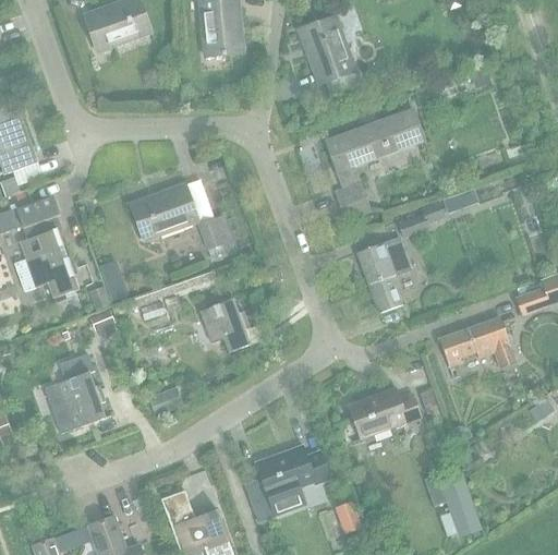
[(97,49),(152,31),(140,0),(124,0),(85,14),(97,49)]
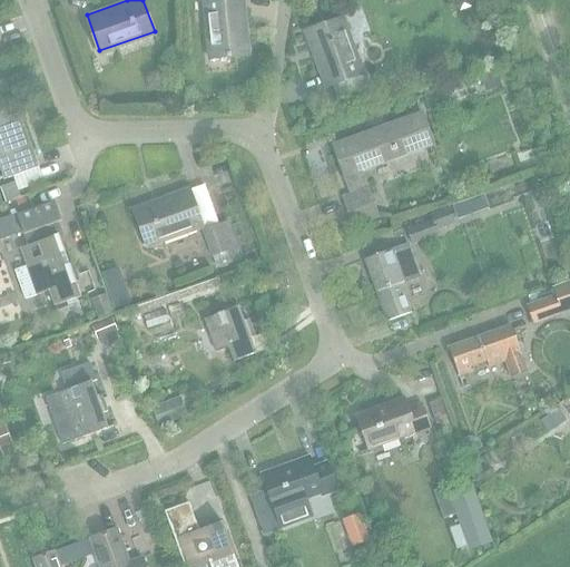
[(209,57),(248,52),(242,0),(204,0),(209,57)]
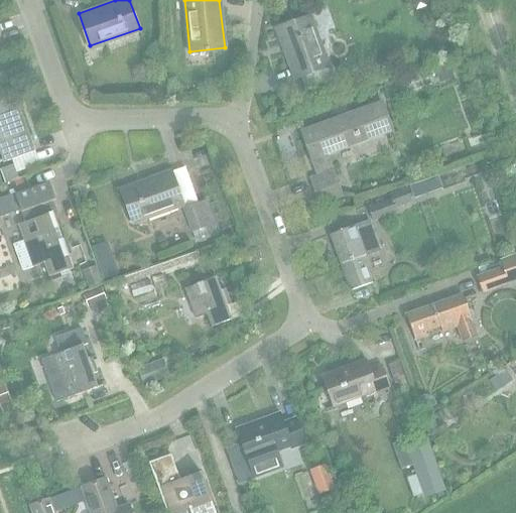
[(295,76),(328,65),(309,14),(277,26),(295,76)]
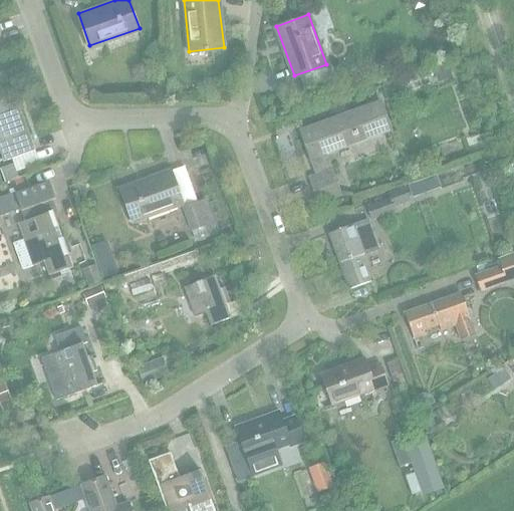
[(0,152),(2,160),(34,149),(17,99),(6,103),(0,87),(0,152)]
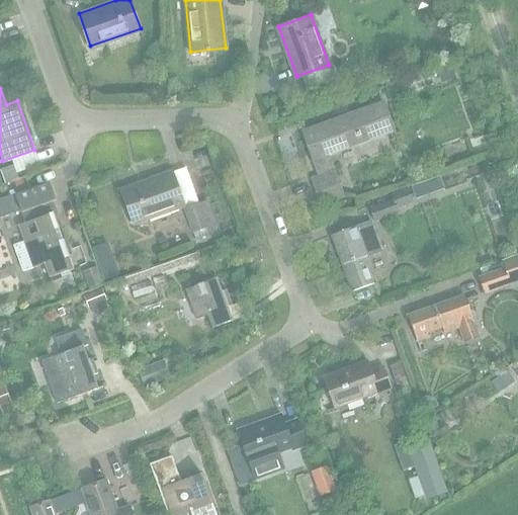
[(382,100),(371,104),(303,130),(319,173),(311,176),(316,189),(338,181),(334,168),(329,152),(393,129),(382,100)]
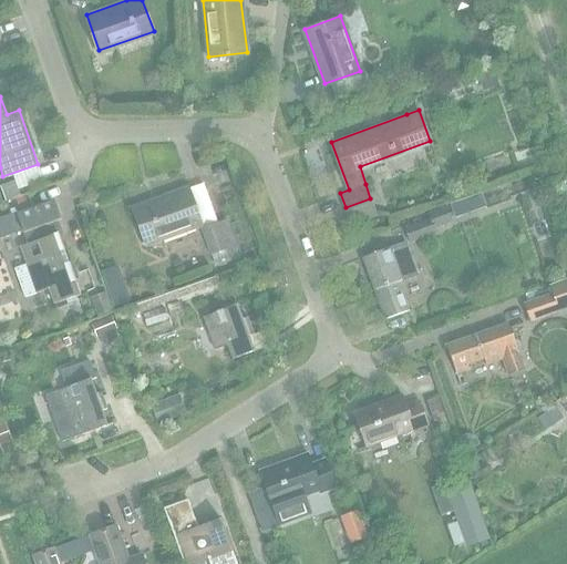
[(20,193),(14,178),(1,183),(6,197),(20,193)]
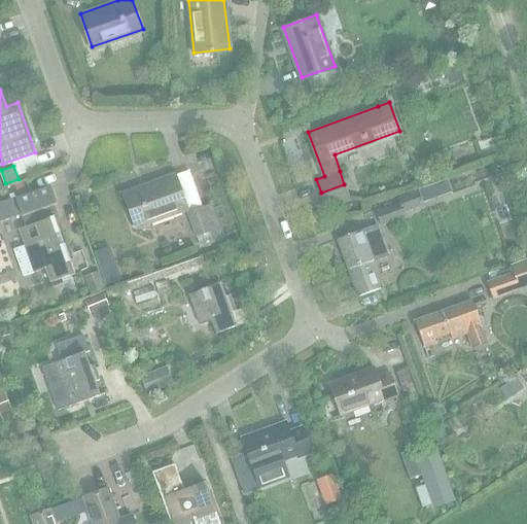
[(135,225),(185,208),(174,174),(123,193),(135,225)]
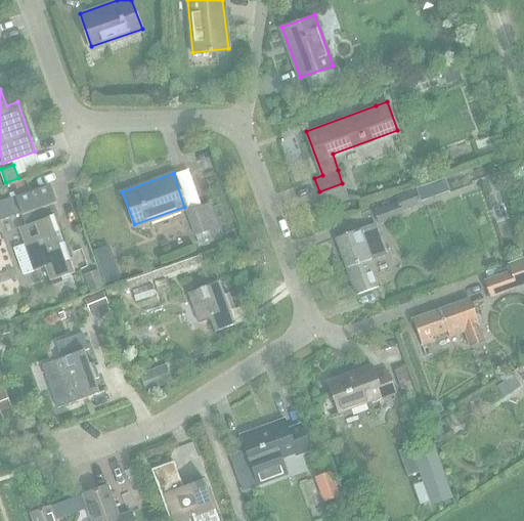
[(468,174),(418,192),(421,202),(472,183),(468,174)]
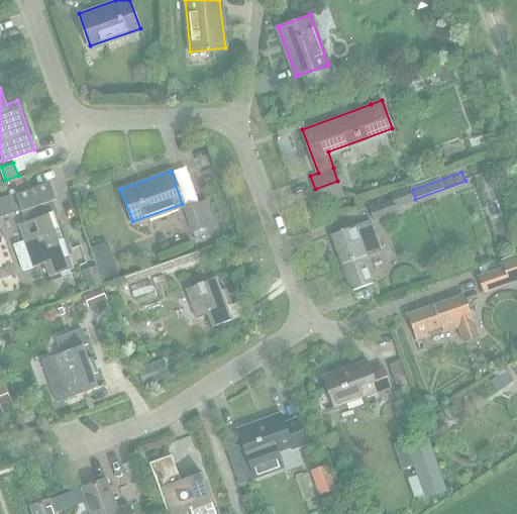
[(42,183),(0,197),(0,214),(20,208),(24,221),(17,223),(23,239),(13,242),(22,270),(32,266),(43,263),(47,276),(67,269),(72,268),(67,253),(62,238),(57,224),(53,211),(34,217),(31,207),(48,201),(42,183)]
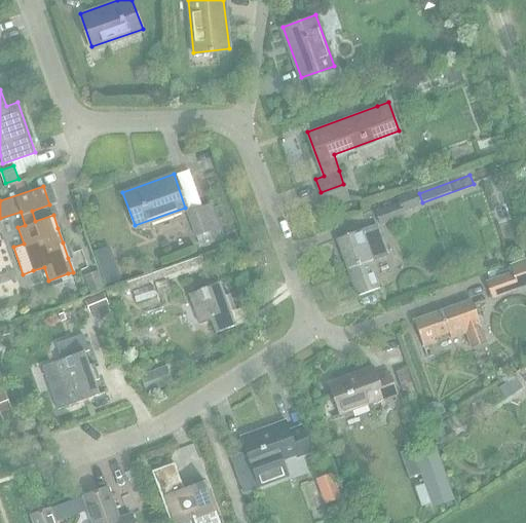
[(396,195),(398,201),(376,210),(380,223),(404,215),(402,209),(419,202),(414,189),(396,195)]
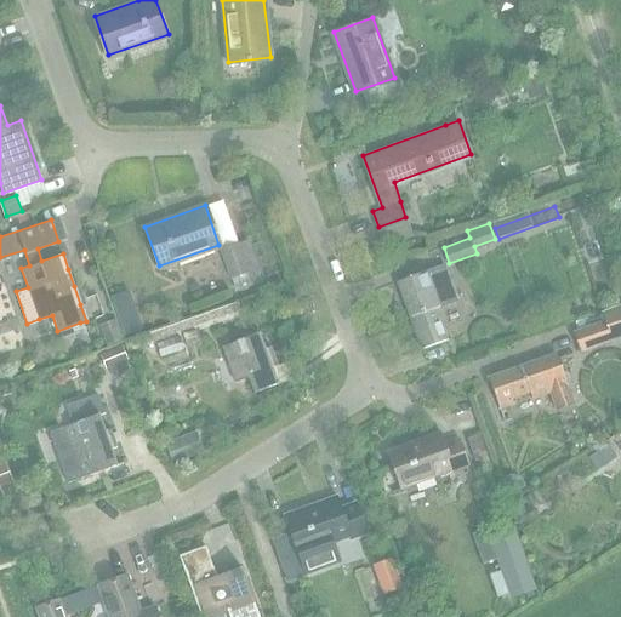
[(249,239),(237,243),(246,270),(251,283),(263,279),(249,239)]
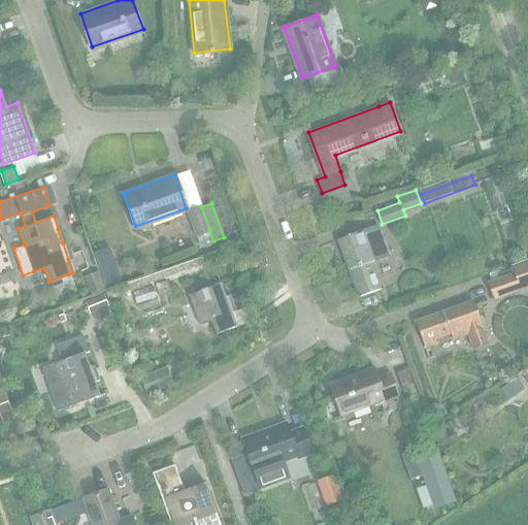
[(196,235),(209,230),(201,206),(188,211),(196,235)]
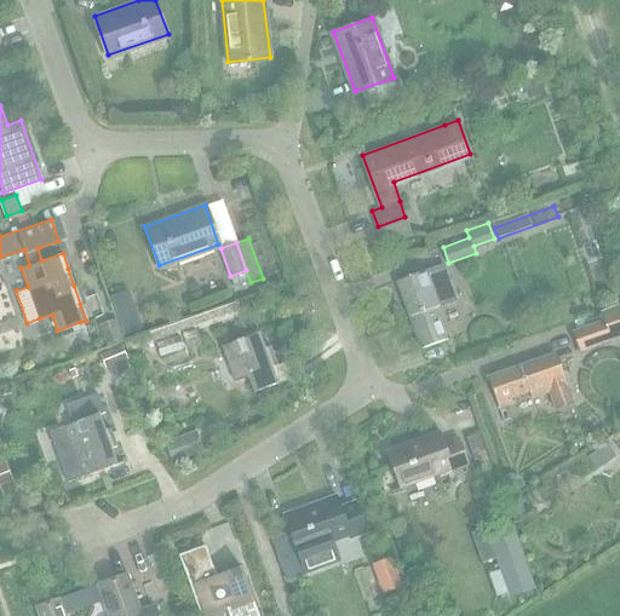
[(435,306),(443,304),(457,298),(447,272),(445,263),(397,278),(420,347),(446,338),(435,306)]
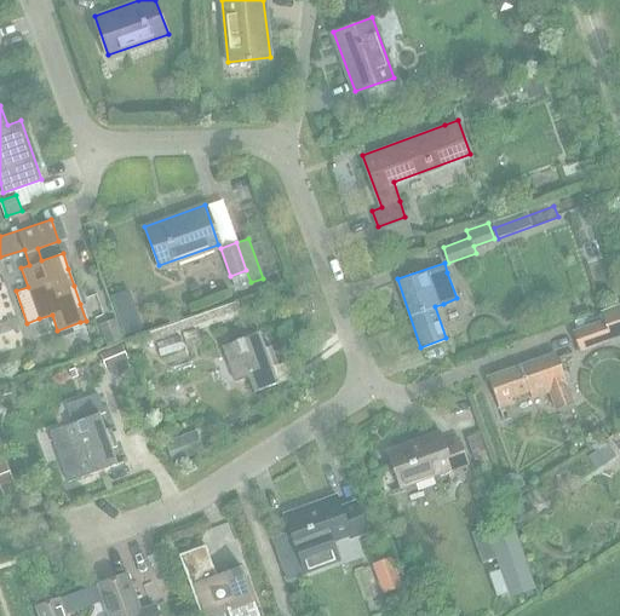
[(604,318),(573,330),(580,349),(610,337),(619,333),(619,303),(601,310),(604,318)]
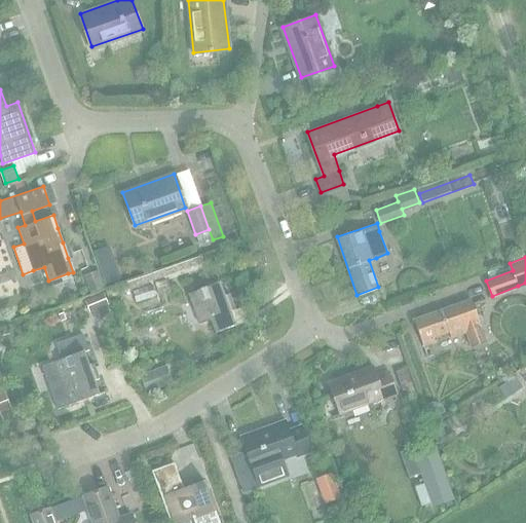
[(216,331),(235,325),(230,310),(234,308),(229,293),(224,294),(219,282),(190,292),(199,321),(211,318),(216,331)]
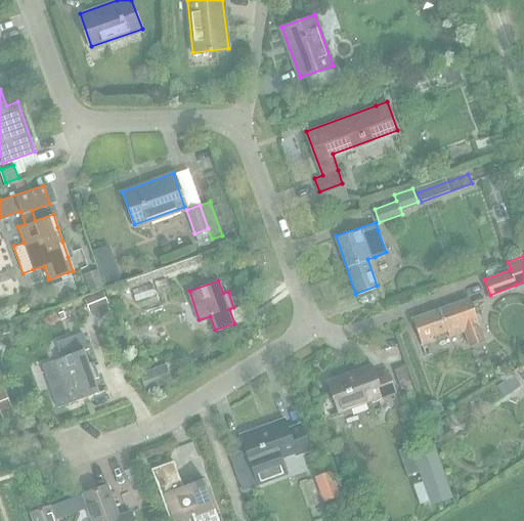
[(108,307),(102,292),(64,305),(70,320),(108,307)]
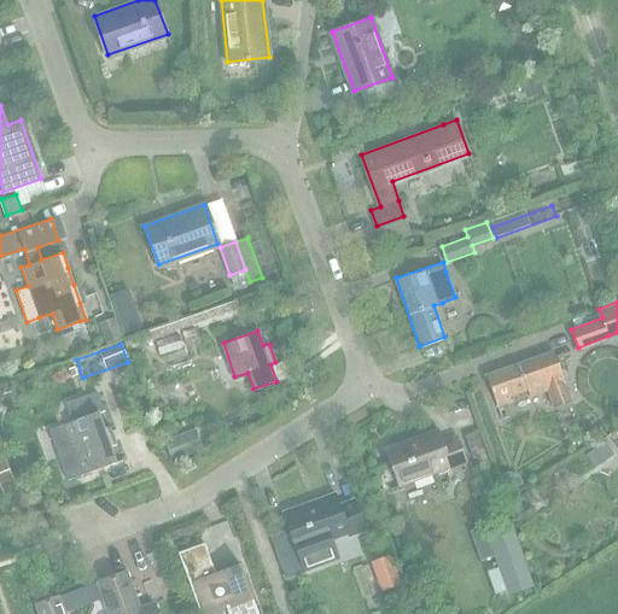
[(560,399),(570,396),(553,350),(487,374),(495,399),(526,387),(530,396),(555,386),(560,399)]
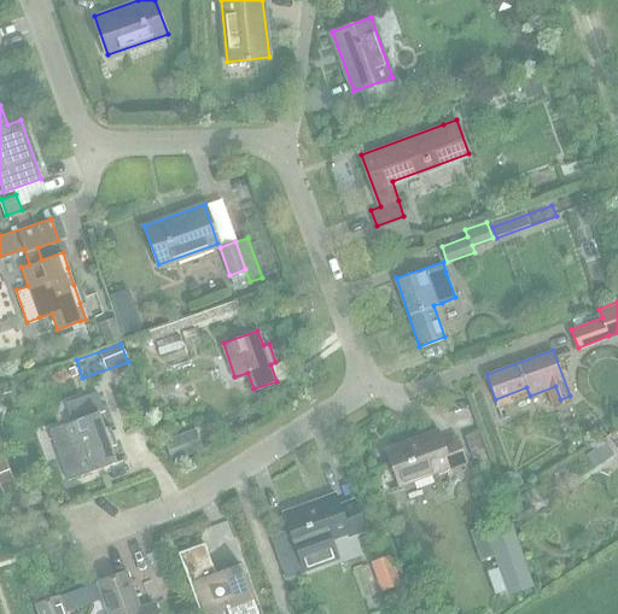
[(68,478),(118,461),(112,444),(117,443),(111,424),(106,426),(100,409),(105,408),(97,387),(70,397),(77,415),(50,425),(68,478)]
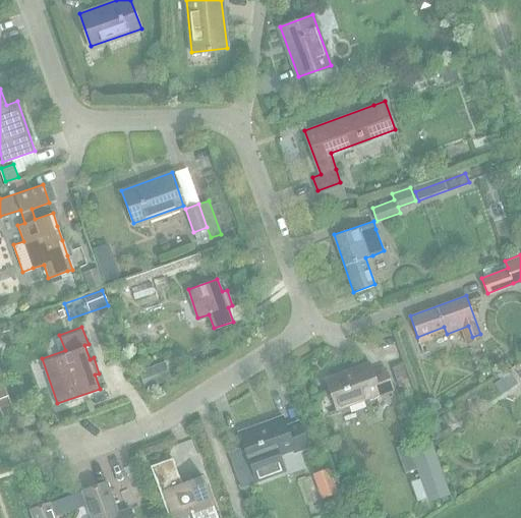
[(165,360),(138,369),(145,387),(171,378),(165,360)]
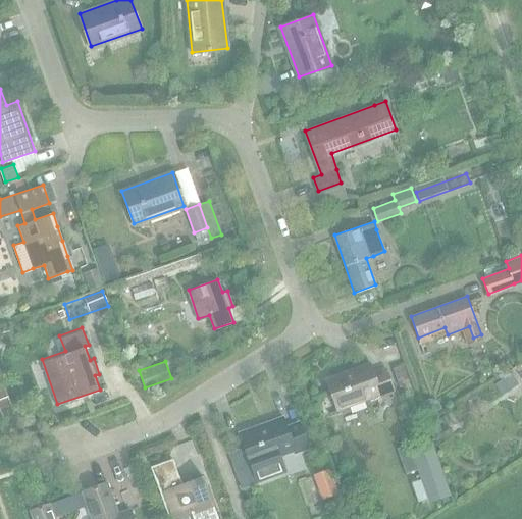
[(380,396),(394,391),(384,366),(372,371),(368,362),(325,378),(337,411),(379,395),(380,396)]
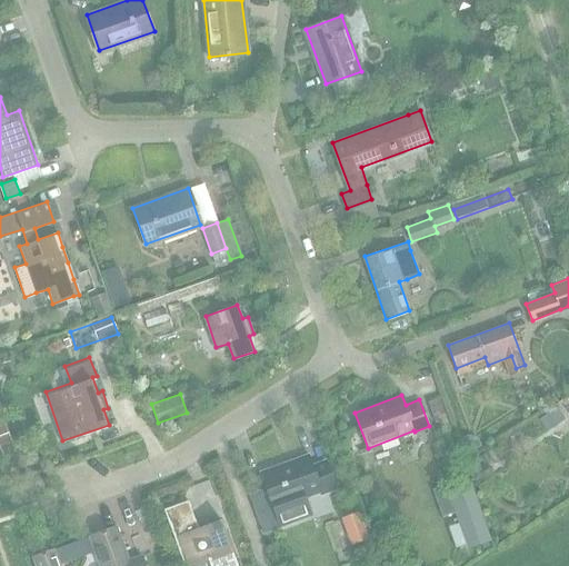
[(268,487),(252,493),(266,533),(313,515),(307,496),(321,492),(322,492),(335,487),(326,460),(311,465),(308,455),(262,472),(268,487)]
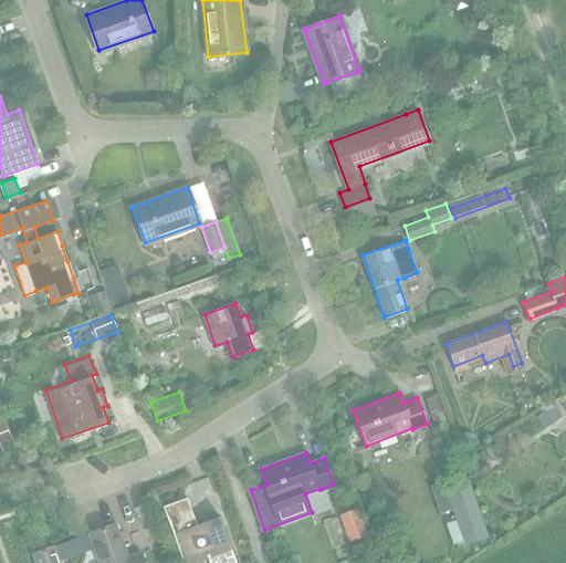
[(468,478),(444,486),(464,543),(488,535),(468,478)]
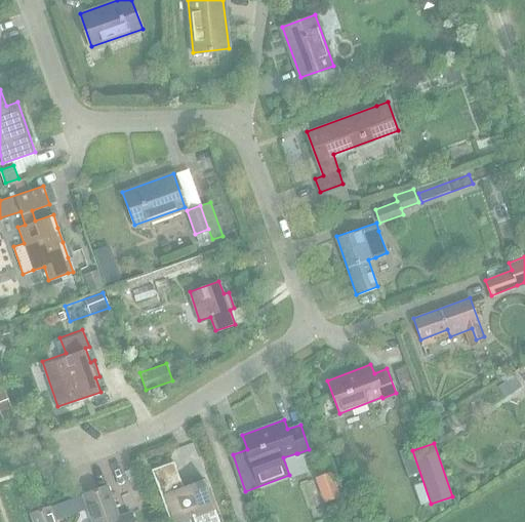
[(194,521),(219,521),(204,479),(183,487),(173,462),(152,469),(170,521),(191,521),(190,519),(193,518),(194,521)]
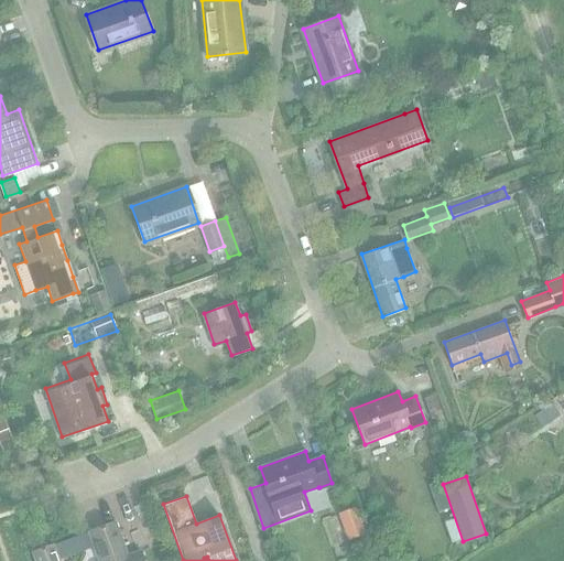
[(354,507),(339,513),(348,537),(362,531),(354,507)]
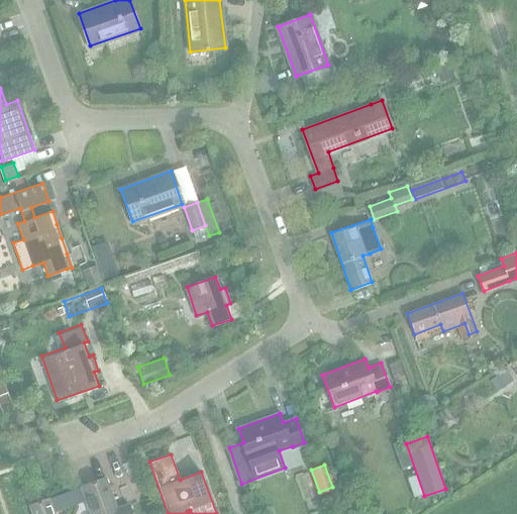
[(132,513),(129,504),(117,508),(106,478),(81,487),(90,513),(132,513)]
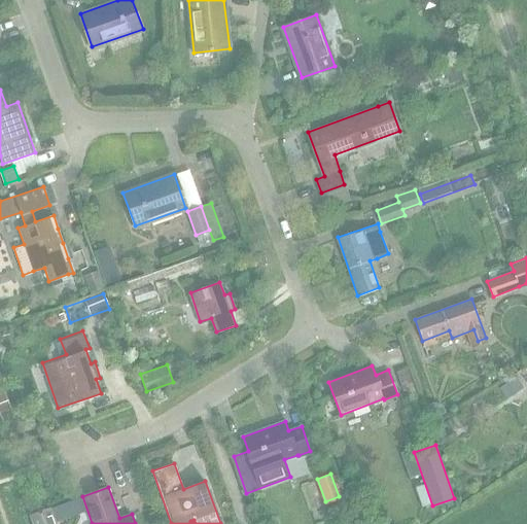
[(33,523),(55,523),(49,508),(30,515),(33,523)]
